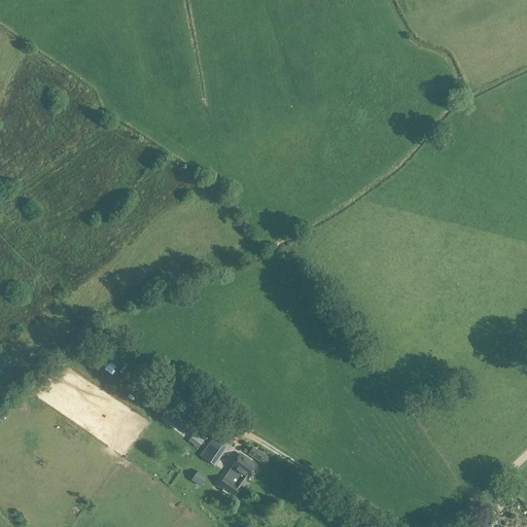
[(163,416),(186,435),(194,426),(170,407),(163,416)]
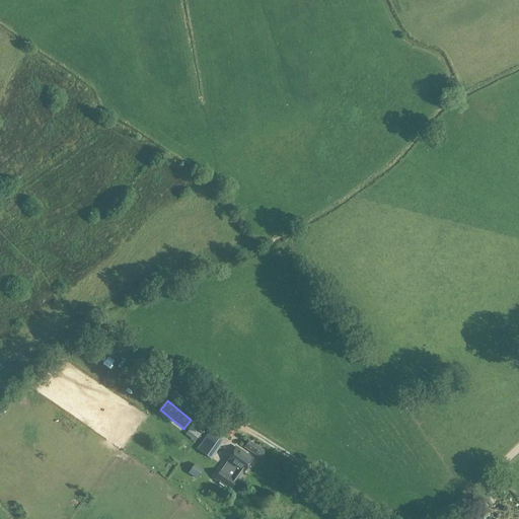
[(200,420),(190,432),(198,438),(208,426),(200,420)]
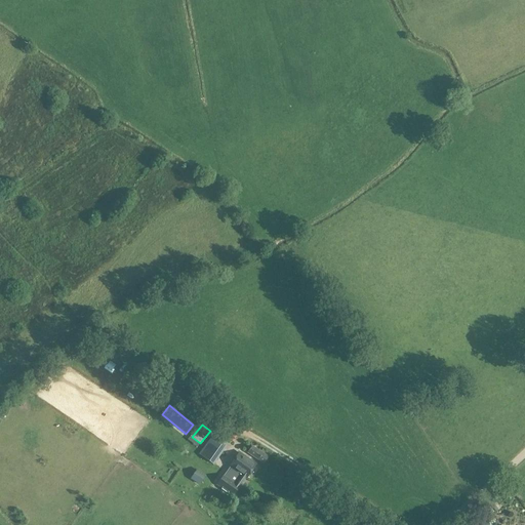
[(214,466),(229,445),(213,434),(199,454),(214,466)]
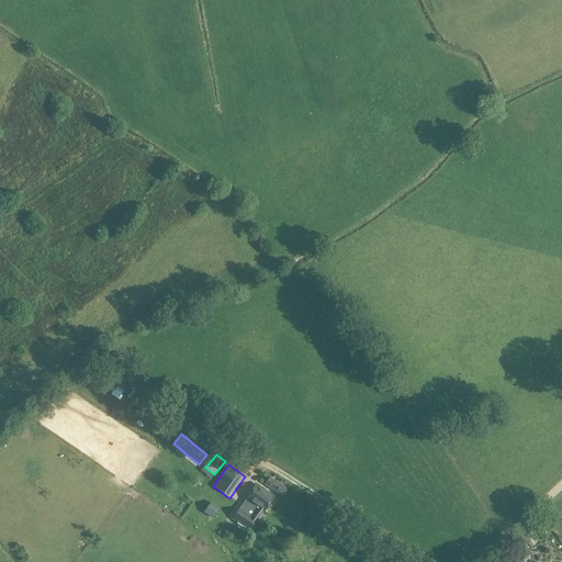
[(288,490),(270,478),(265,485),(282,497),(288,490)]
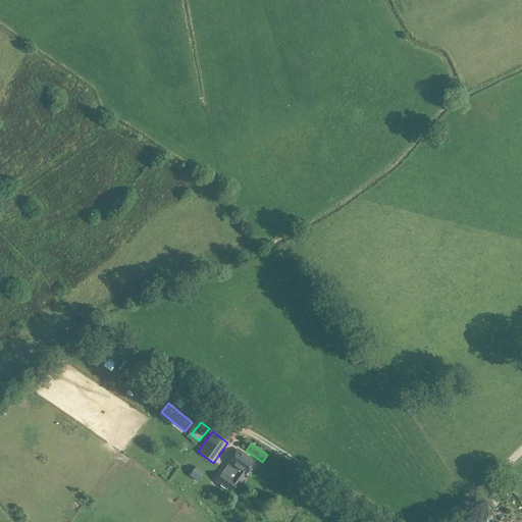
[(245,475),(254,462),(239,451),(228,465),(240,473),(235,481),(223,473),(216,482),(231,493),(242,480),(245,481),(248,478),(245,475)]
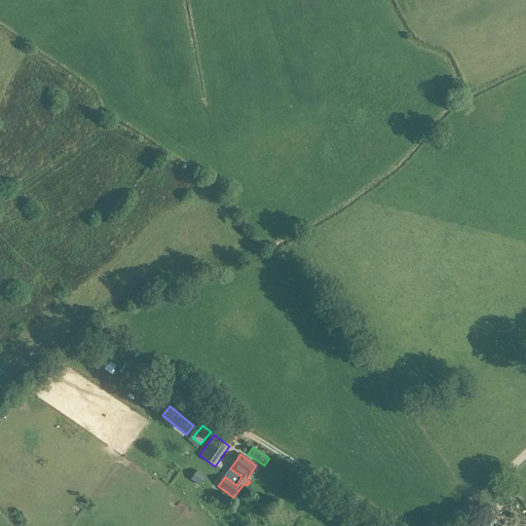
[(199,485),(205,477),(197,471),(191,479),(199,485)]
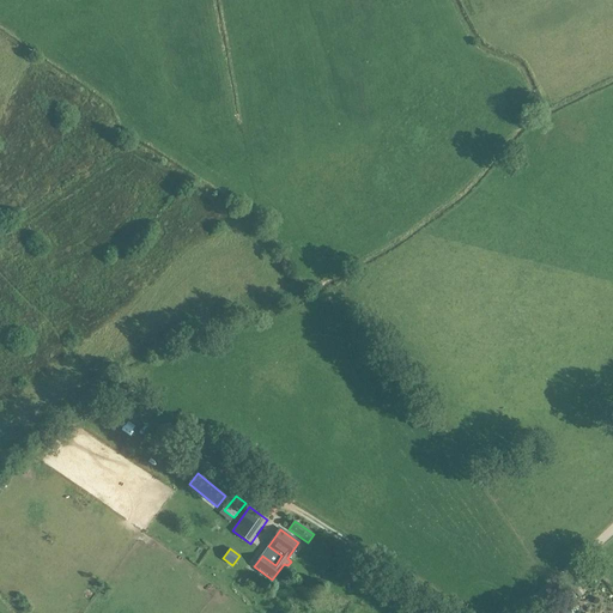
[(586,593),(576,582),(570,587),(580,598),(586,593)]
